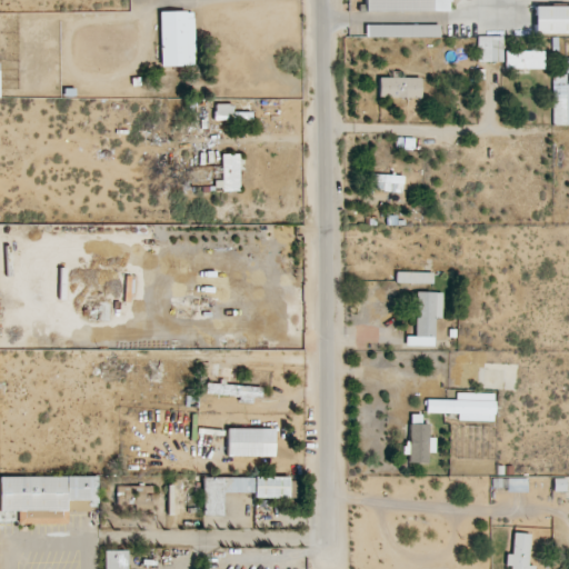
[(448,0),(363,0),(365,12),(449,11),(448,0)]
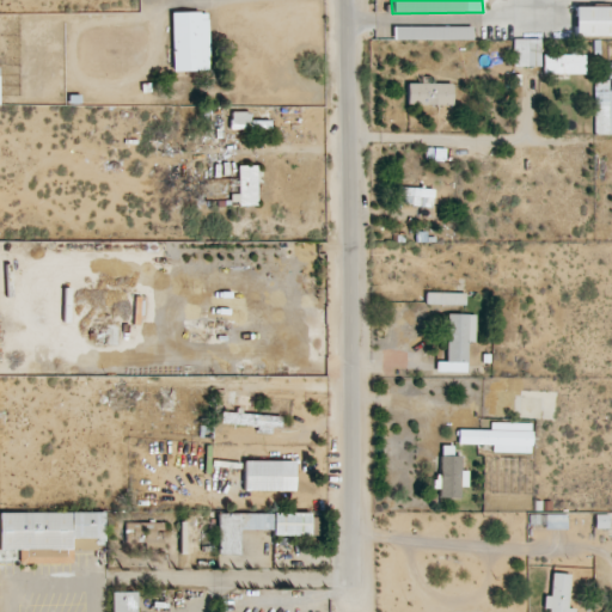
[(611,6),(574,6),(574,36),(611,36),(611,6)]
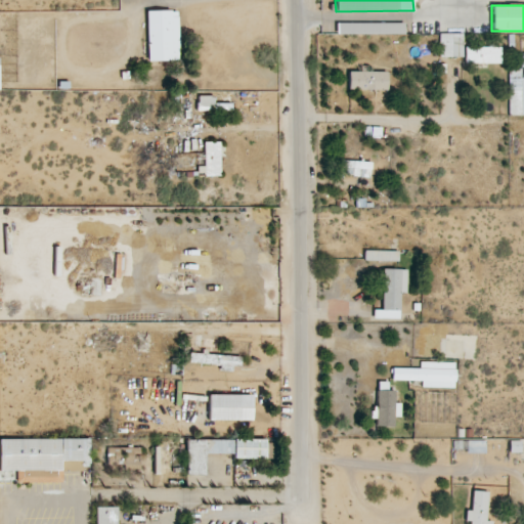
[(146,10),(147,61),(179,60),(177,10),(146,10)]
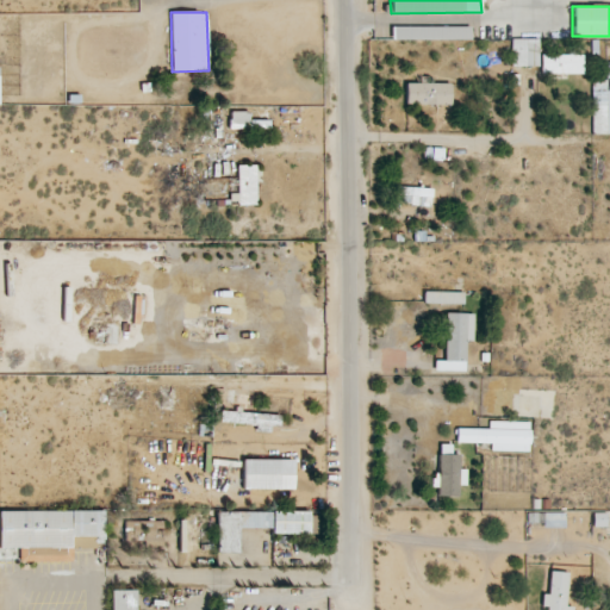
[(471,39),(471,25),(392,27),(392,41),(471,39)]
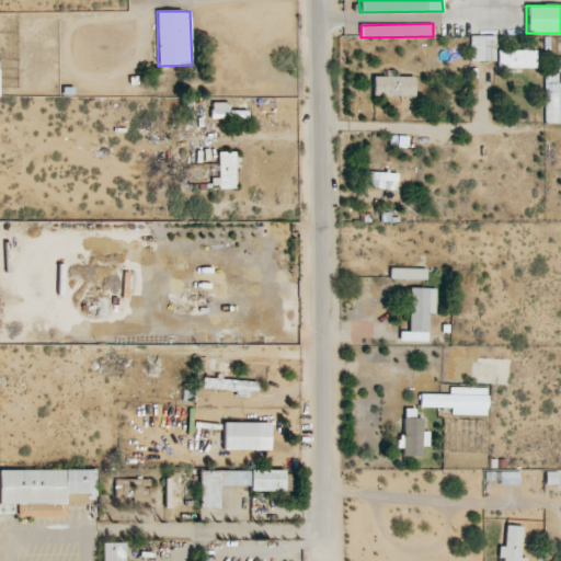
[(495,60),(494,35),(469,36),(470,61),(495,60)]
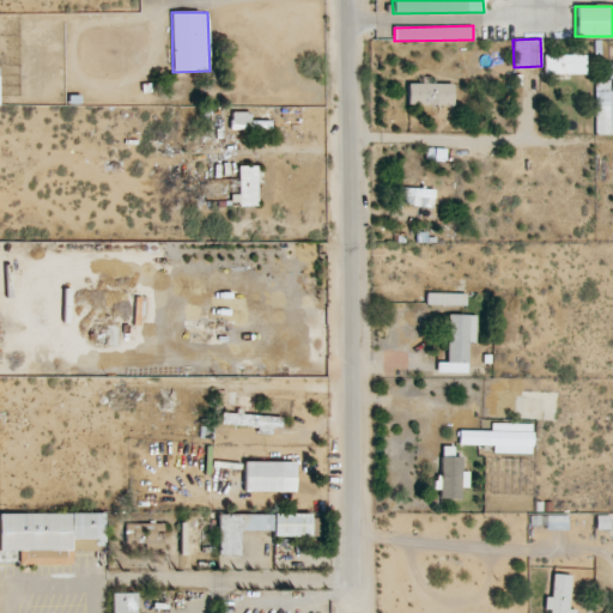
[(544,73),(584,74),(586,55),(544,54),(544,73)]
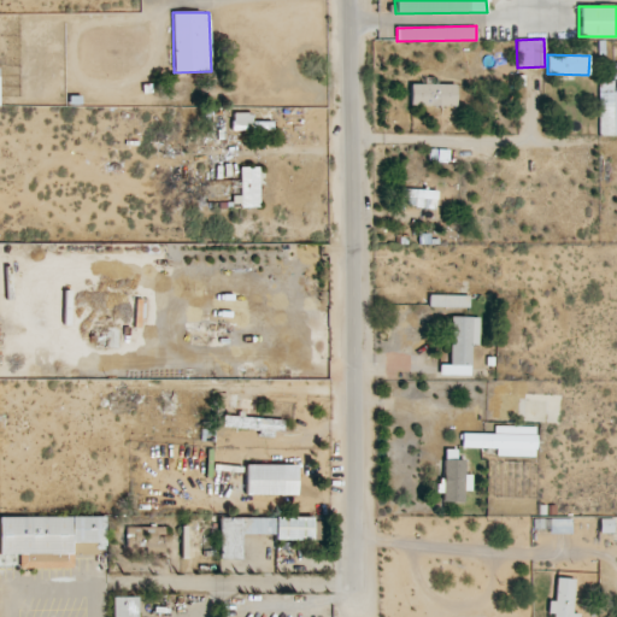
[(599,80),(599,135),(616,135),(616,62),(613,63),(613,80),(599,80)]
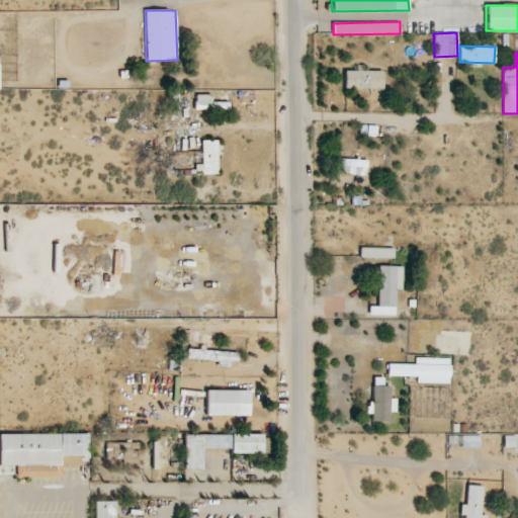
[(382,71),(344,70),(344,89),(382,89),(382,71)]
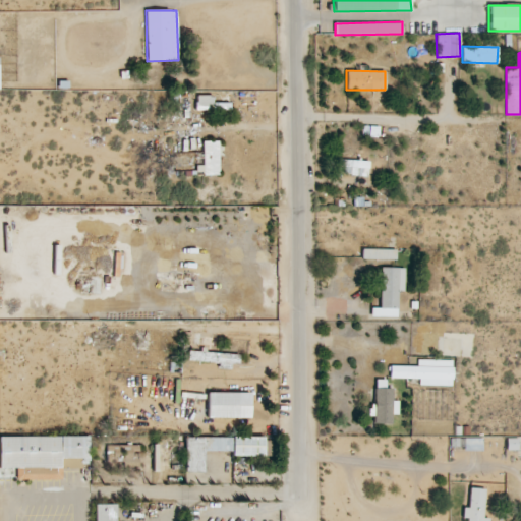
[(213,95),(195,96),(195,111),(230,110),(230,103),(213,103),(213,95)]
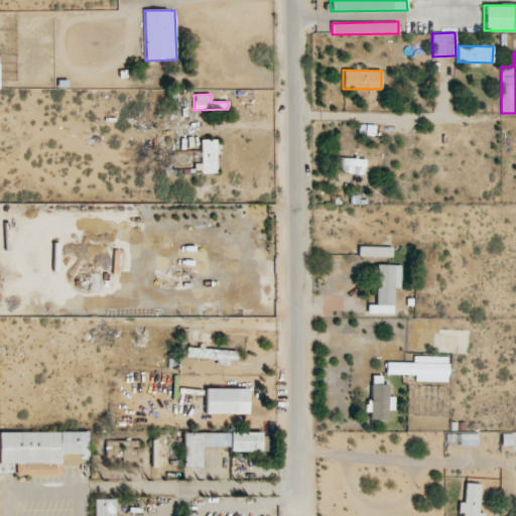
[(201,158),(194,158),(195,172),(218,171),(218,139),(201,140),(201,158)]
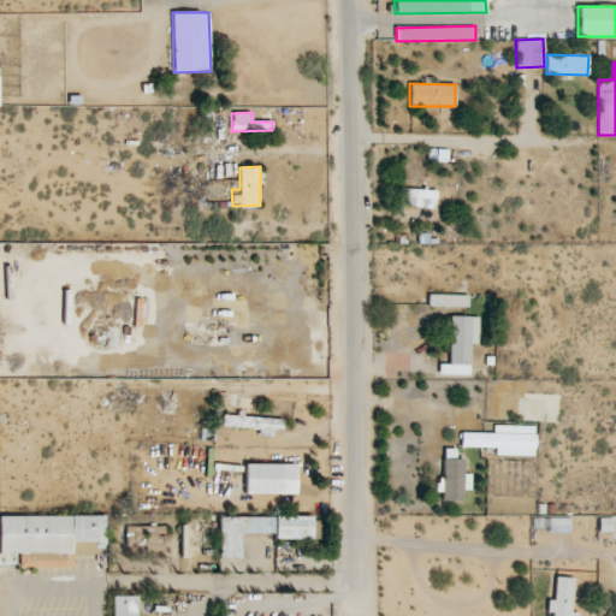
[(396,207),(436,208),(436,190),(397,189),(396,207)]
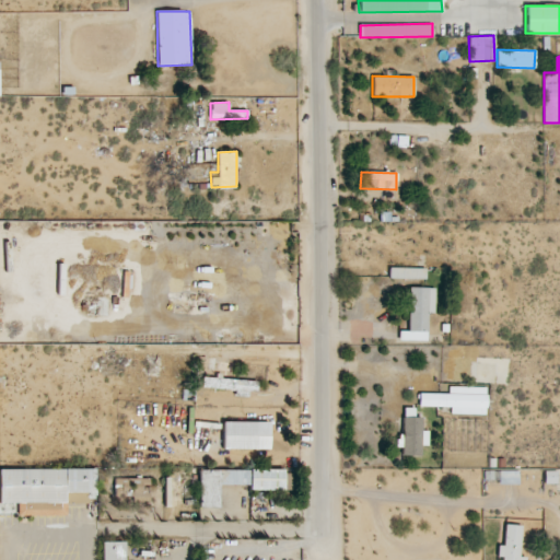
[(424,279),(426,269),(389,268),(388,278),(424,279)]
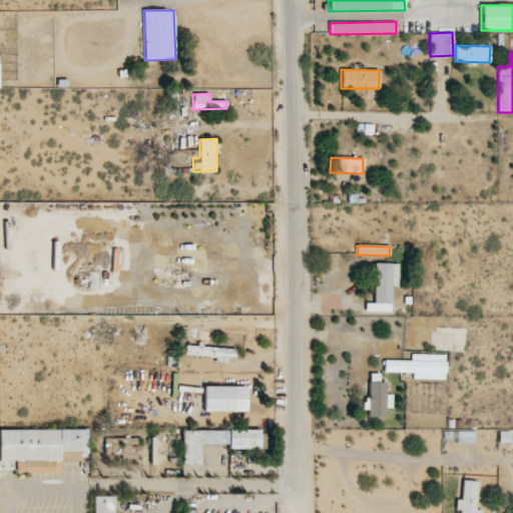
[(391,312),(392,287),(397,287),(398,264),(375,263),(373,304),(366,303),(365,311),(391,312)]
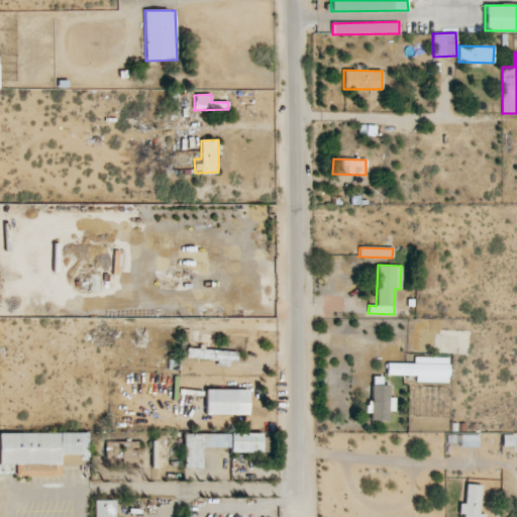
[(217,359),(216,366),(229,367),(229,360),(237,360),(237,351),(187,348),(186,358),(217,359)]
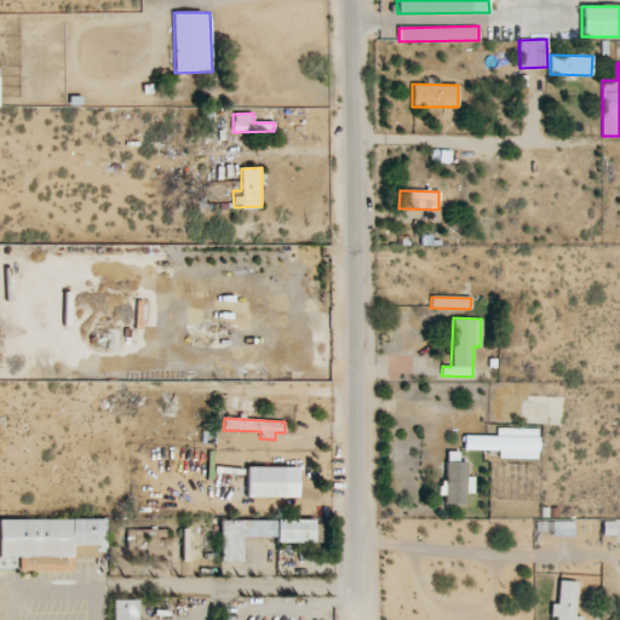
[(464,435),(464,449),(500,451),(499,458),(538,459),(538,429),(497,428),(497,436),(464,435)]
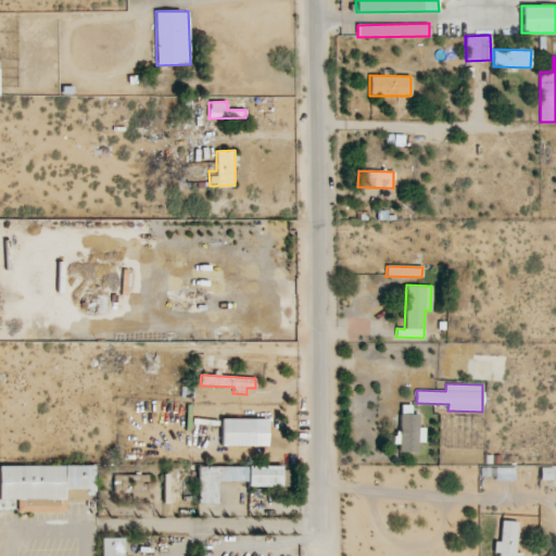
[(400,452),(417,452),(417,442),(424,442),(424,428),(418,427),(418,414),(411,414),(411,405),(401,405),(400,452)]
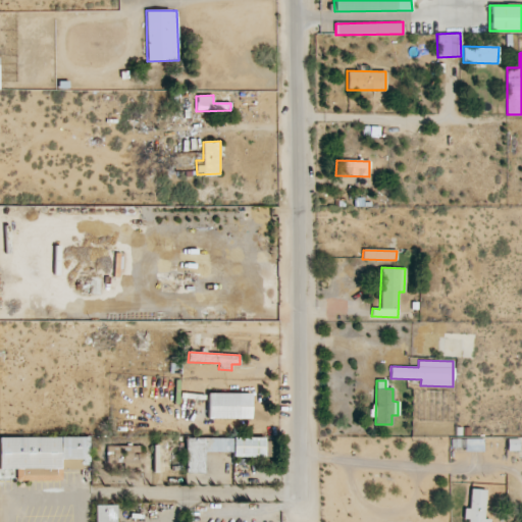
[(251,394),(208,393),(208,418),(251,418),(251,394)]
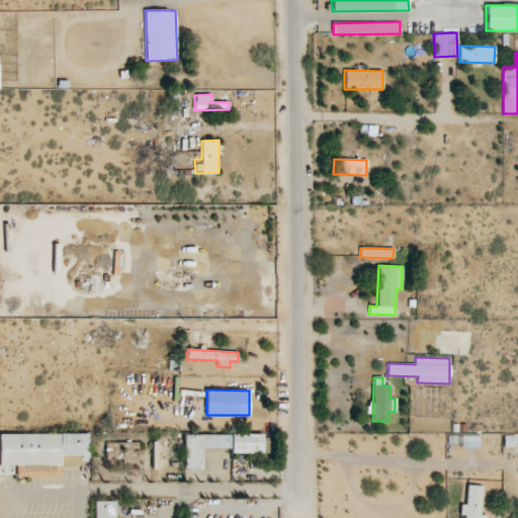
[(0,434),(0,465),(16,465),(16,477),(61,477),(61,458),(74,458),(74,463),(88,463),(88,434),(0,434)]
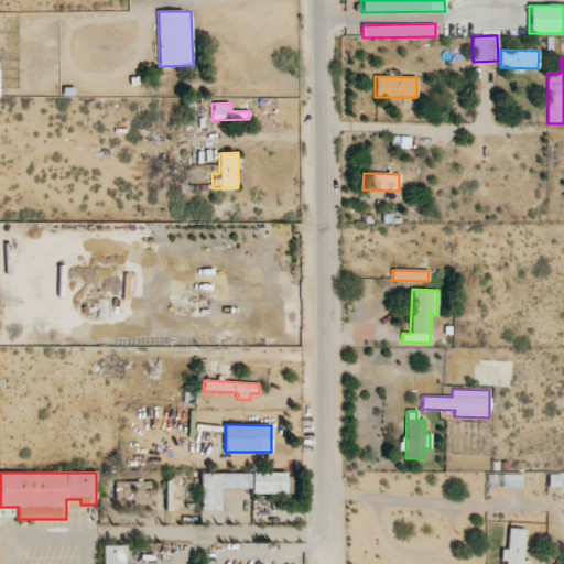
[(286,473),(251,473),(251,494),(286,494),(286,473)]
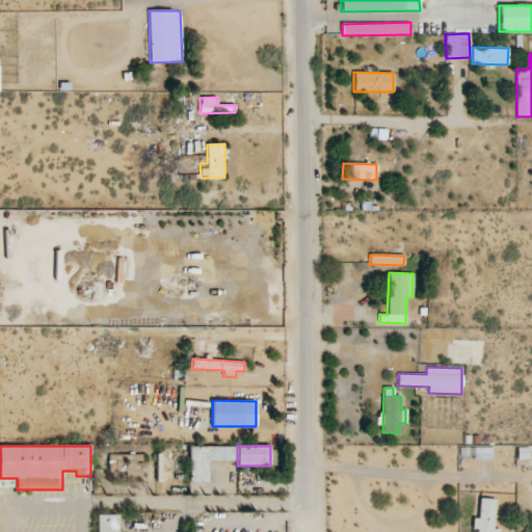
[(235,447),(189,447),(189,482),(208,482),(208,461),(235,461),(235,447)]
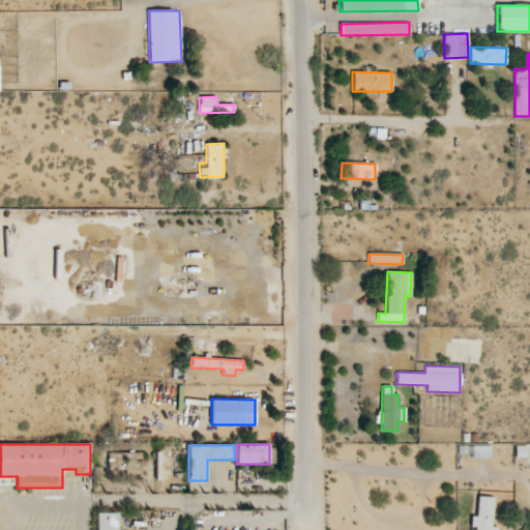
[(491,457),(491,445),(465,445),(465,458),(491,457)]
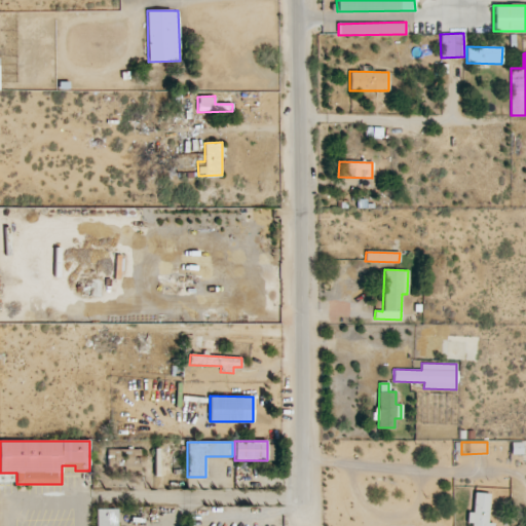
[(141,468),(141,449),(107,450),(108,470),(141,468)]
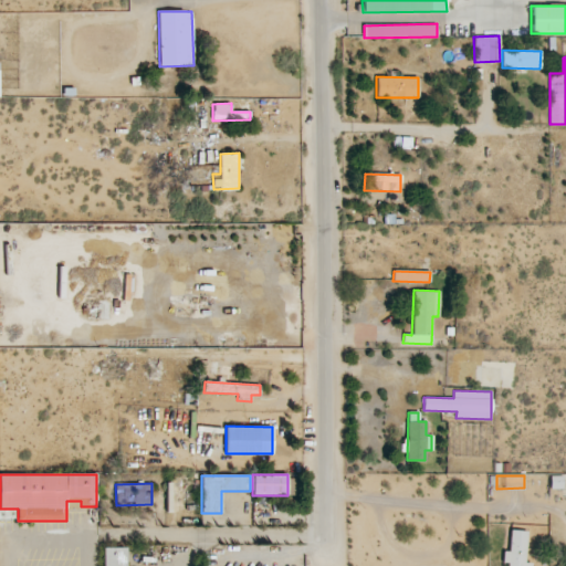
[(526,531),(510,531),(509,552),(503,552),(503,564),(506,564),(506,565),(530,565),(531,563),(525,563),(526,531)]
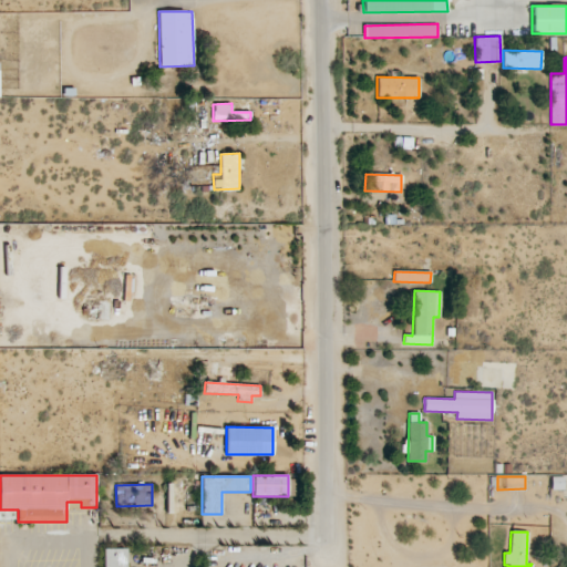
[(102,566),(124,566),(125,548),(102,548),(102,566)]
